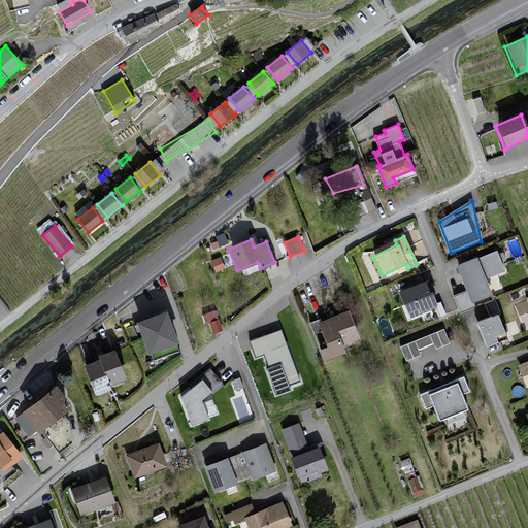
[(495,251),(456,266),(471,303),(492,295),(485,279),(503,271),(495,251)]
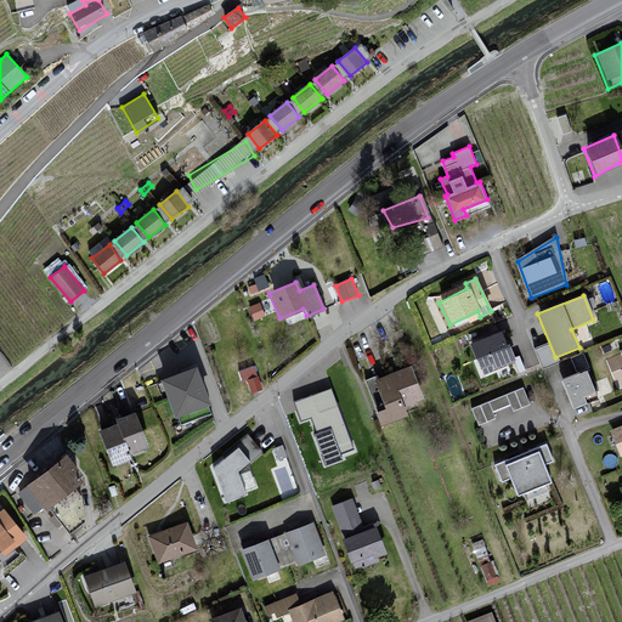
[(514,362),(503,333),(470,345),(482,374),(514,362)]
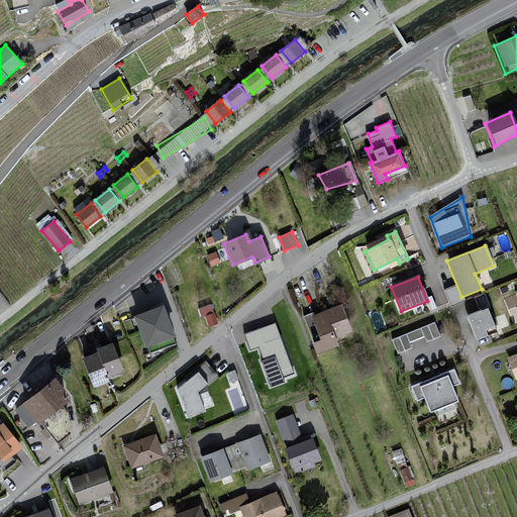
[(475,297),(480,310),(488,307),(490,305),(485,293),(475,297)]
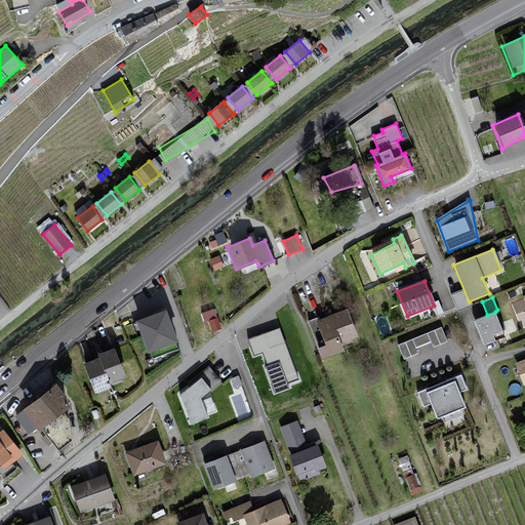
[(216,307),(204,311),(211,330),(223,326),(216,307)]
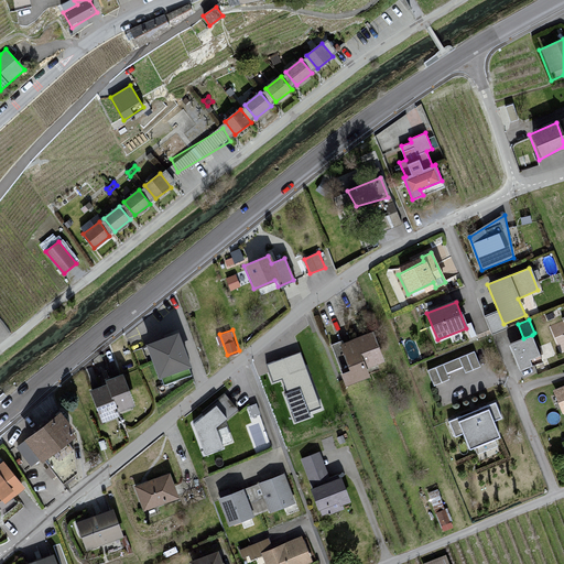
[(191,365),(179,332),(145,344),(158,377),(191,365)]
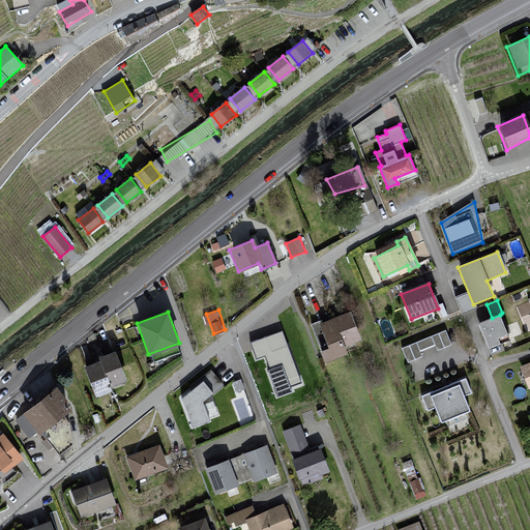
[(360,342),(349,314),(318,326),(327,349),(318,352),(323,364),(345,356),(342,349),(360,342)]
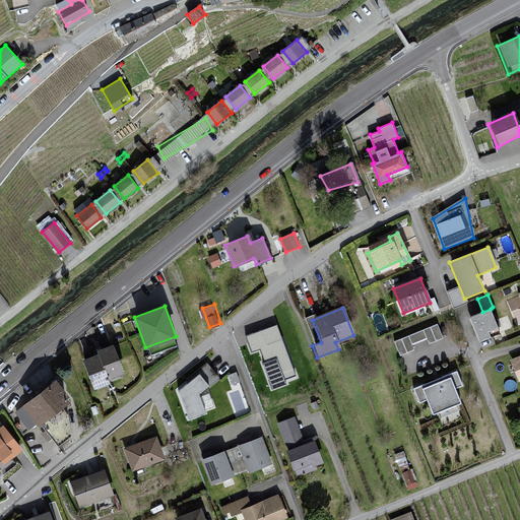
[(482,312),(469,317),(479,341),(491,336),(488,331),(498,327),(491,309),(482,312)]
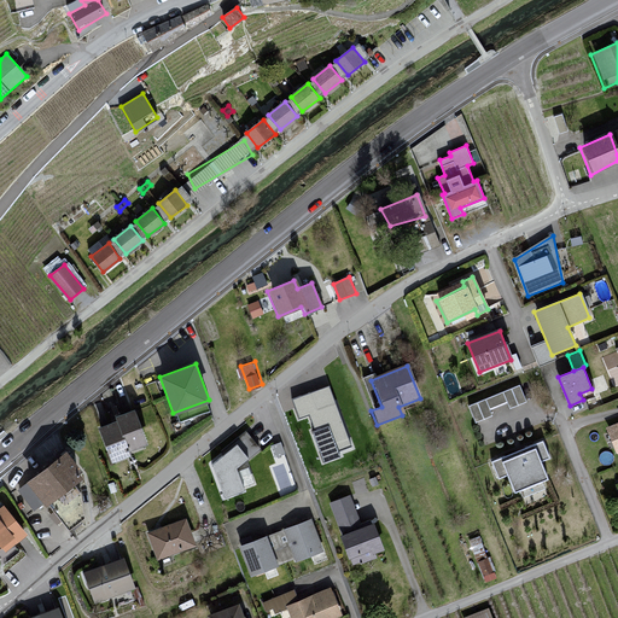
[(330,385),(292,398),(299,418),(309,414),(315,430),(313,431),(324,462),(340,456),(338,450),(351,445),(337,404),(330,385)]
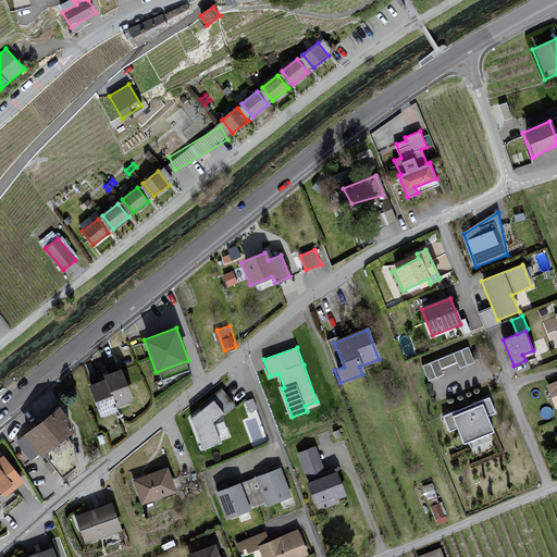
[(468,349),(422,367),(429,383),(444,376),(442,370),(457,364),(459,370),(474,364),(468,349)]
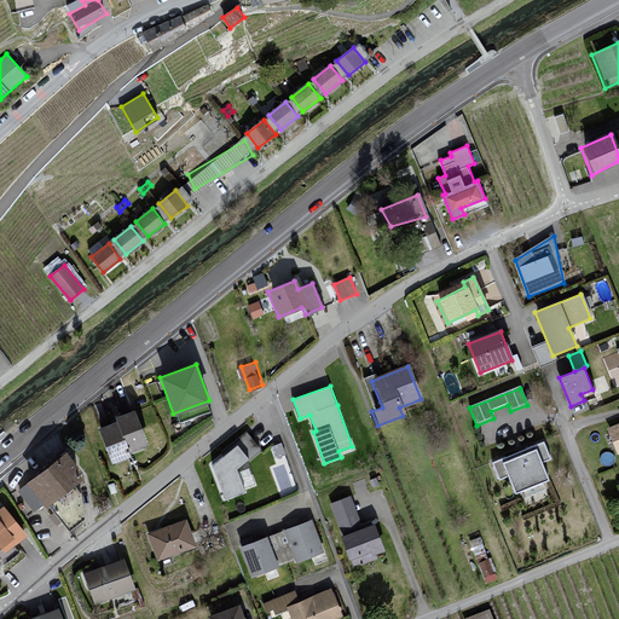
[(144,446),(132,412),(113,420),(114,424),(96,431),(108,467),(127,460),(125,453),(144,446)]
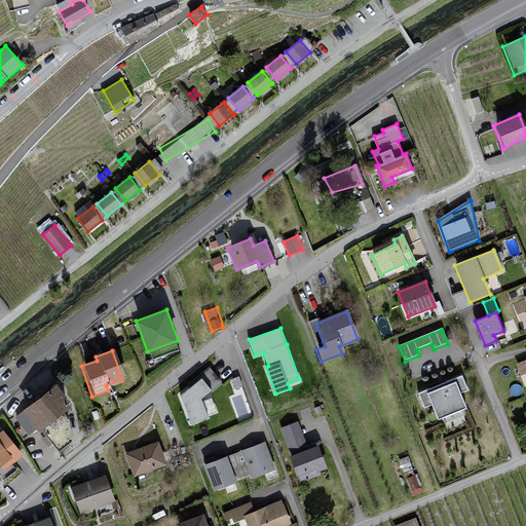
[(525,362),(516,367),(524,387),(525,386),(525,362)]
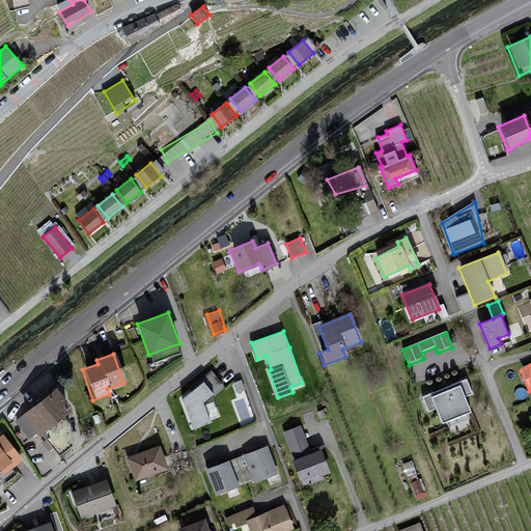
[(204,381),(214,393),(224,385),(212,370),(201,378),(204,381)]
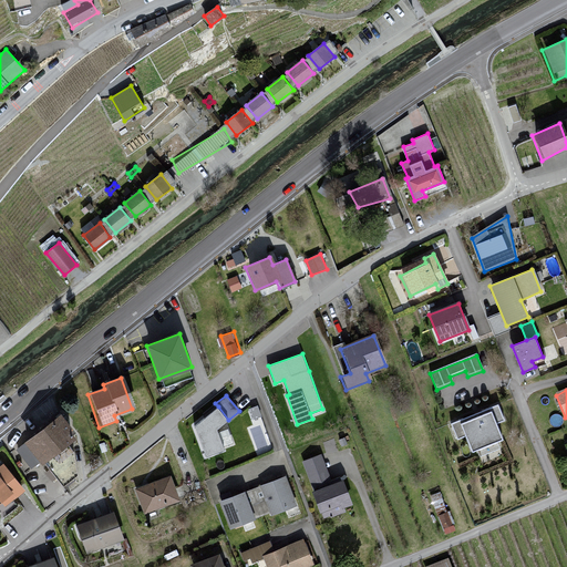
[(497,405),(451,425),(457,441),(463,439),(468,453),(502,440),(496,424),(504,421),(497,405)]
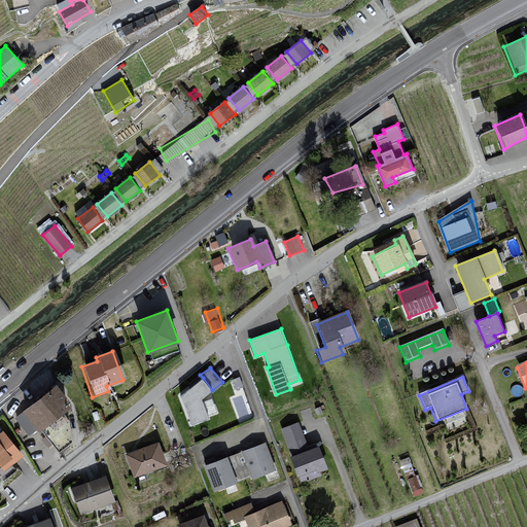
[(191,424),(209,418),(208,415),(203,401),(202,399),(212,390),(203,378),(181,395),(191,424)]
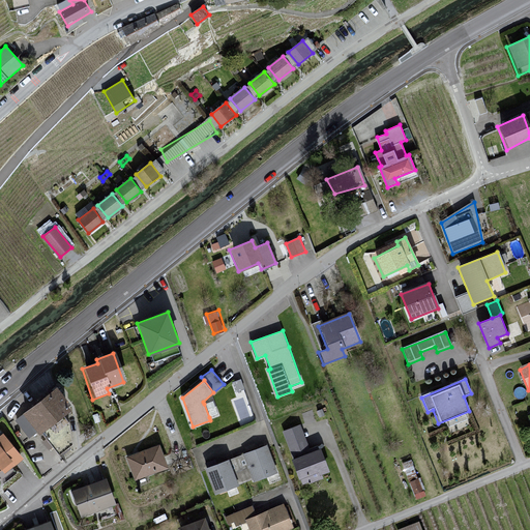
[(70,410),(54,389),(20,416),(36,437),(70,410)]
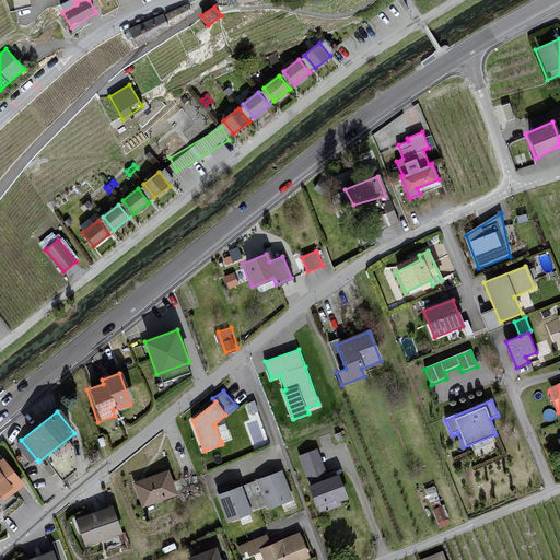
[(216,427),(221,441),(230,438),(225,423),(216,427)]
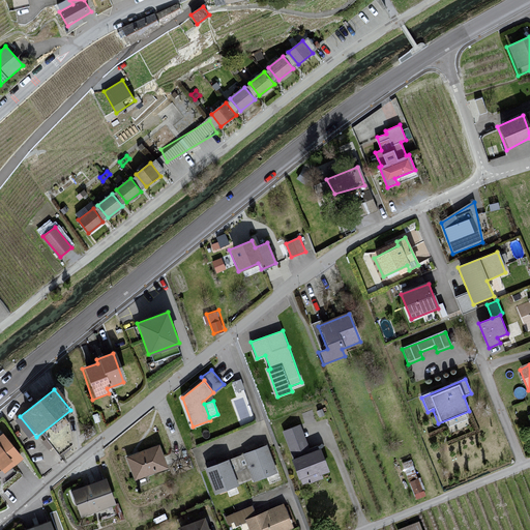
[(283,433),(292,459),(311,453),(301,427),(283,433)]
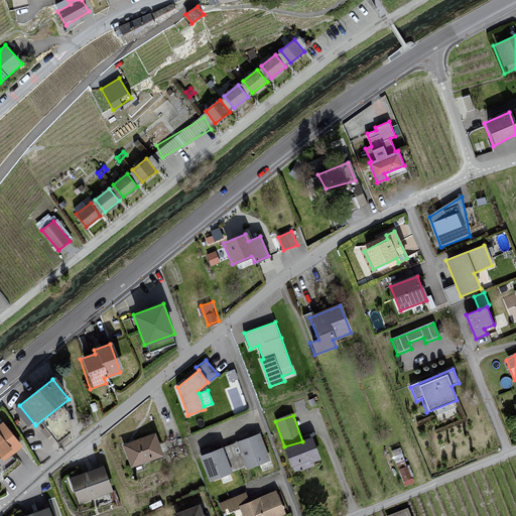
[(20,447),(2,424),(0,425),(0,460),(2,463),(20,447)]
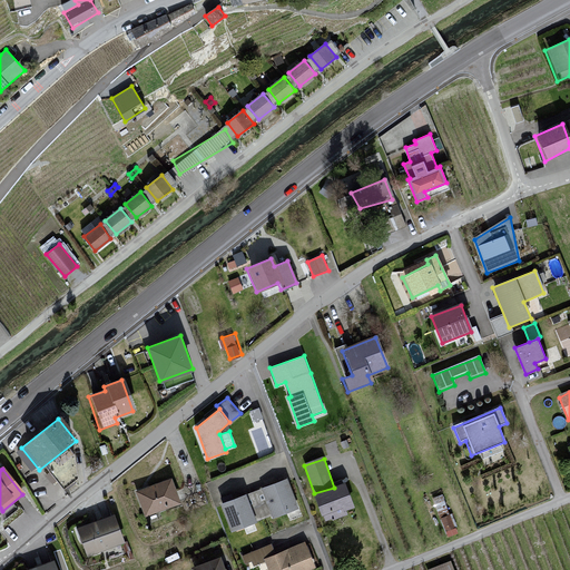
[(180,504),(170,480),(136,493),(145,518),(180,504)]
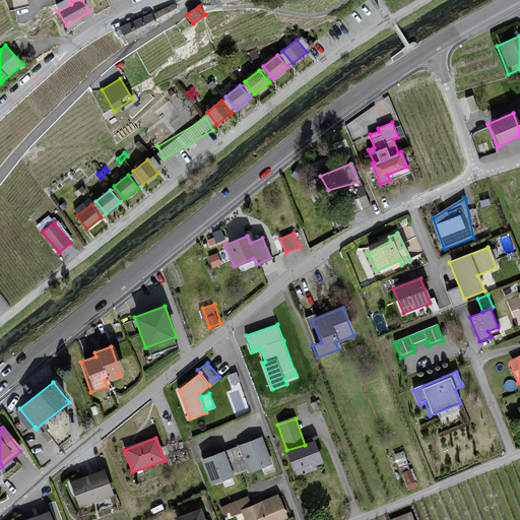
[(262,438),(199,460),(209,488),(272,465),(262,438)]
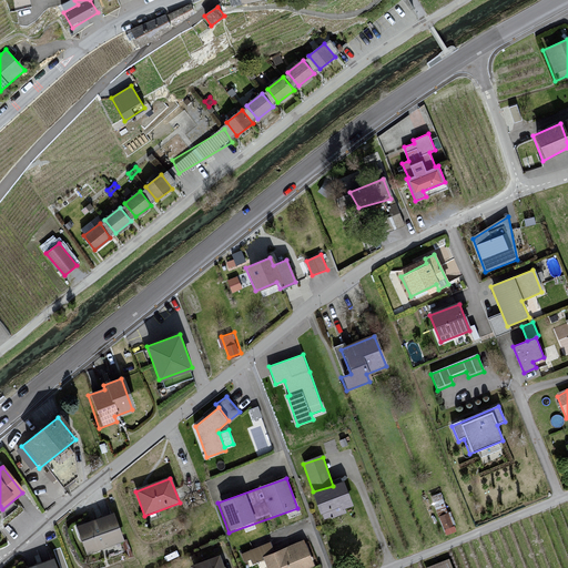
[(333,486),(313,492),(322,517),(351,507),(342,482),(333,486)]
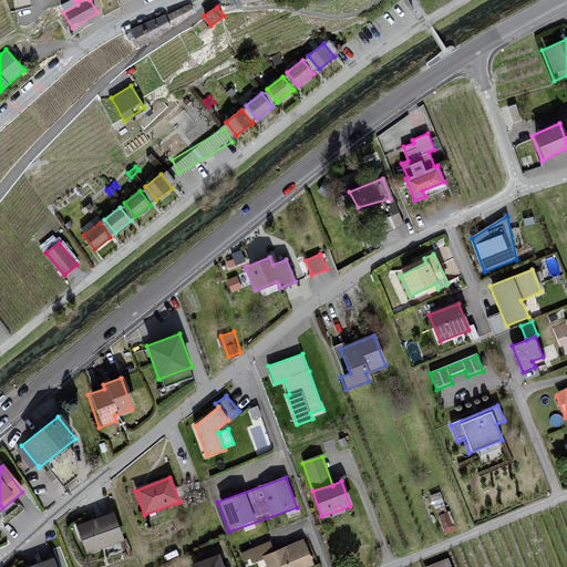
[(450,508),(439,513),(445,533),(456,528),(450,508)]
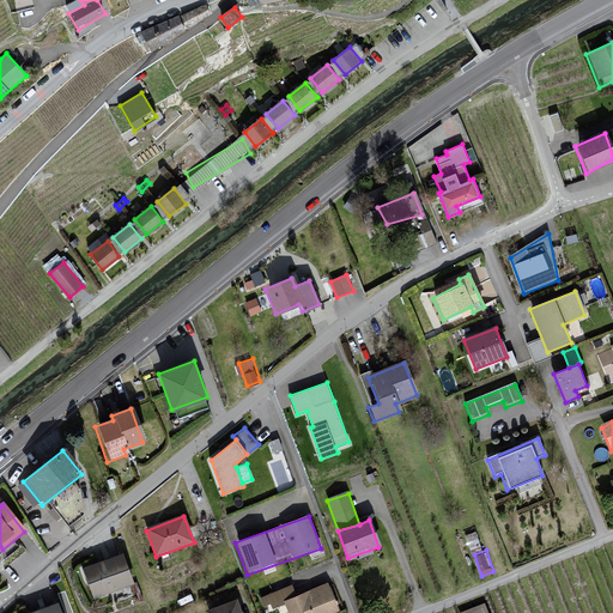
[(122,554),(83,568),(93,598),(133,583),(122,554)]
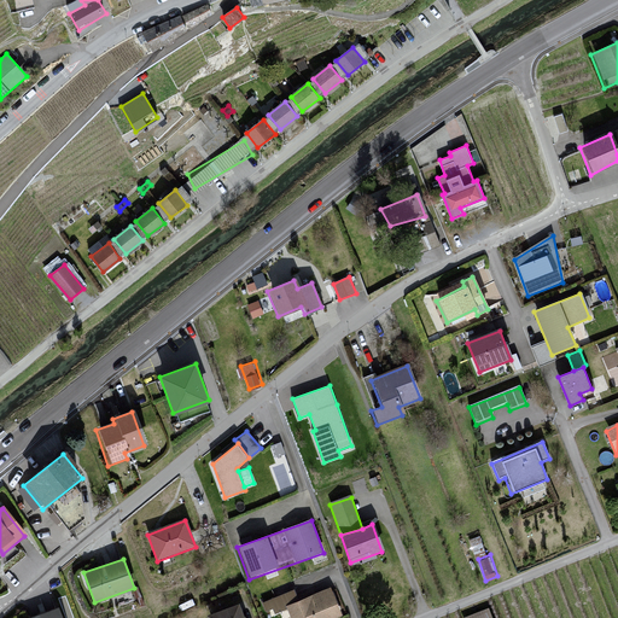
[(334,617),(340,616),(330,590),(286,607),(290,617),(334,617)]
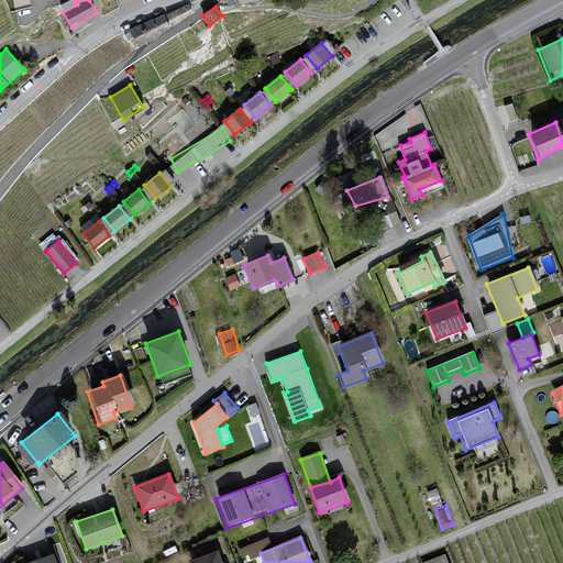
[(220,562),(216,551),(186,562),(220,562)]
